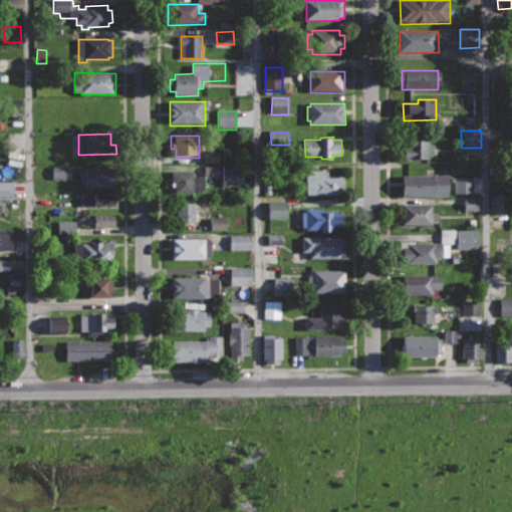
[(429,138),(404,139),(404,161),(430,160),(429,138)]
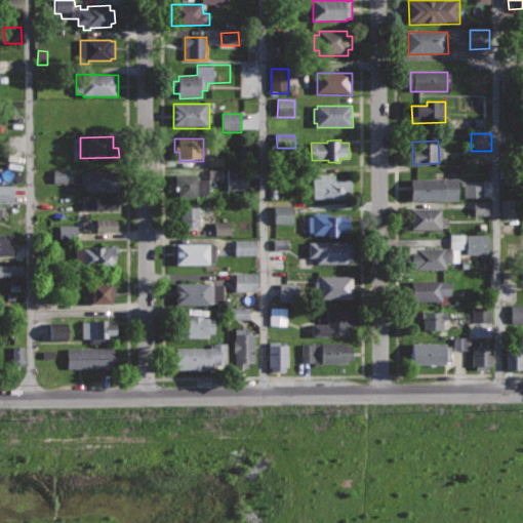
[(225,159),(209,159),(209,167),(225,168),(225,159)]
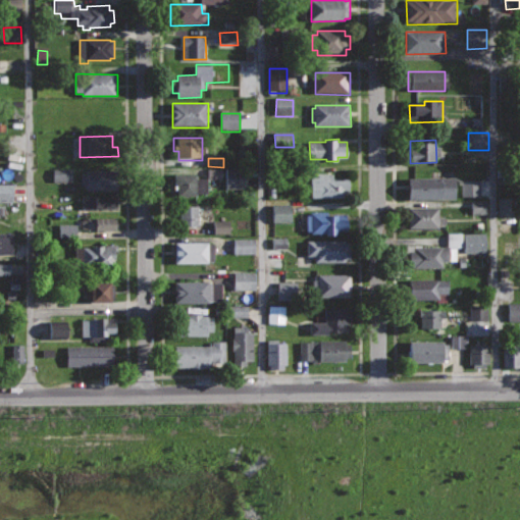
[(225,171),(226,199),(247,199),(246,170),(225,171)]
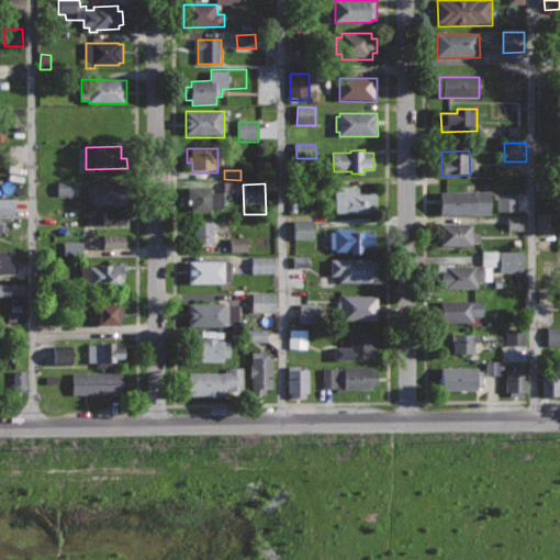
[(78,185),(58,185),(58,198),(78,198),(78,185)]
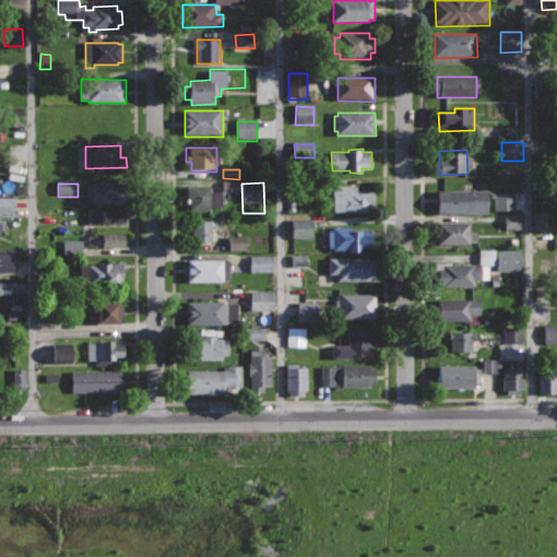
[(130,185),(89,185),(89,200),(95,200),(95,205),(130,205),(130,185)]
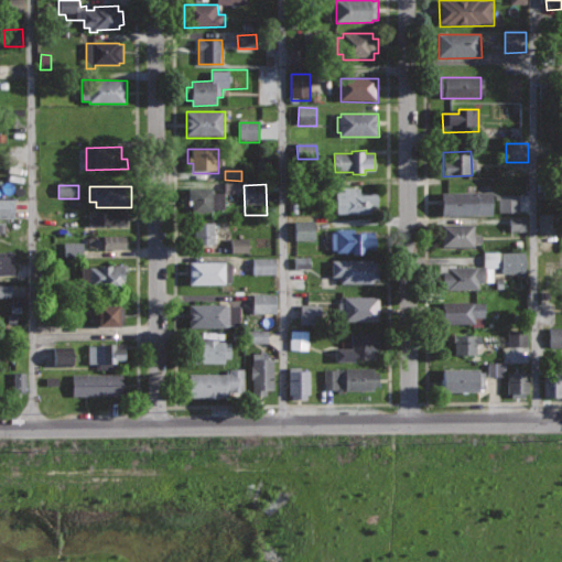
[(363,187),(345,188),(346,192),(337,192),(337,214),(378,214),(378,194),(363,194),(363,187)]
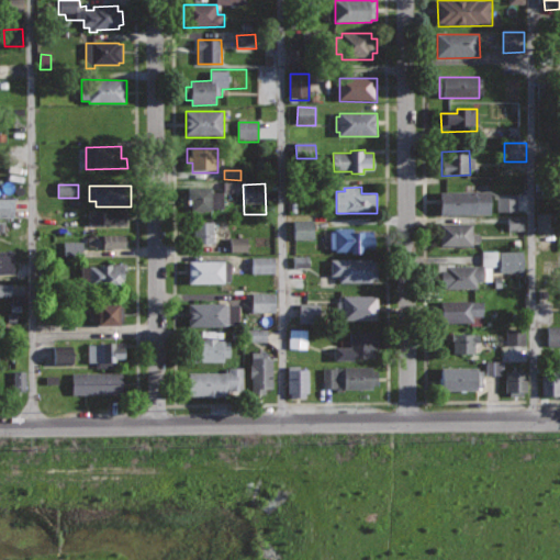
[(213,189),(190,189),(190,200),(193,200),(193,213),(213,213),(213,209),(225,209),(225,192),(213,192),(213,189)]
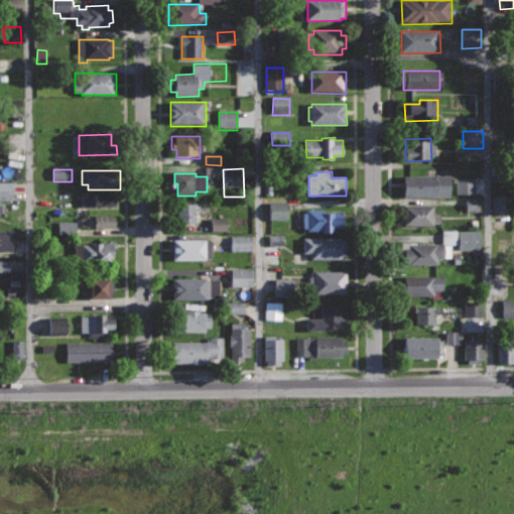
[(452,175),(405,176),(405,198),(452,197),(452,175)]
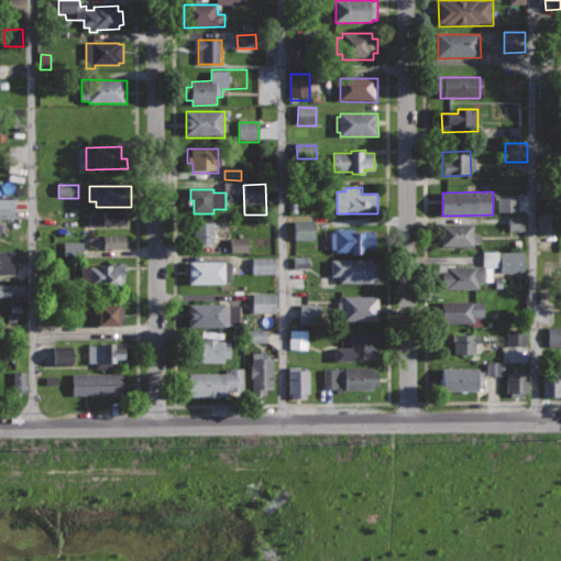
[(518,197),(498,197),(498,215),(518,215),(518,197)]
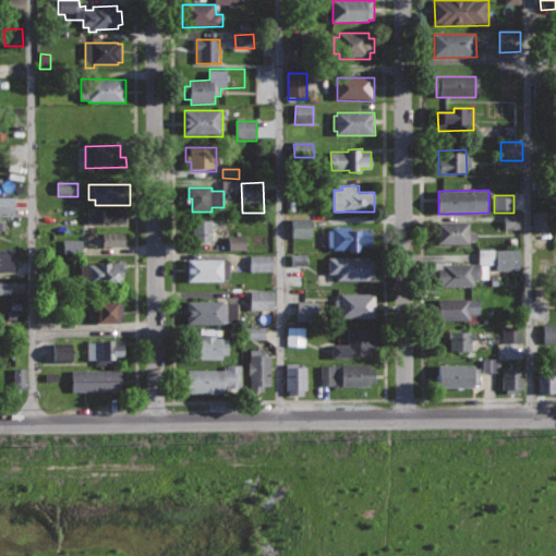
[(0,218),(14,219),(14,200),(0,198),(0,218)]
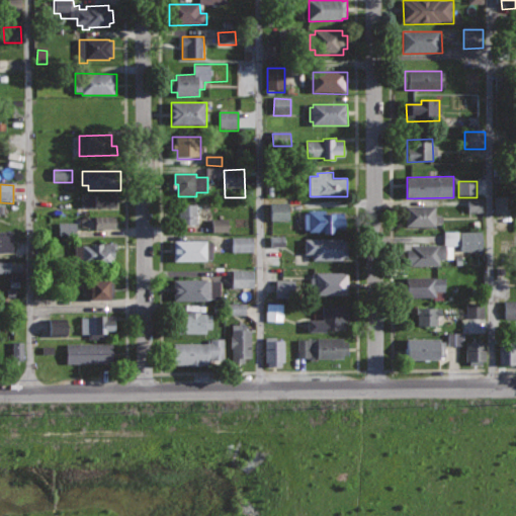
[(118,195),(83,195),(83,208),(118,208),(118,195)]
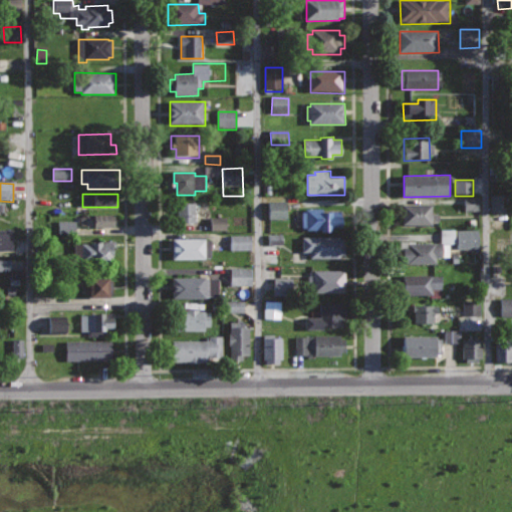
[(505,216),(505,198),(491,198),(492,216),(505,216)]
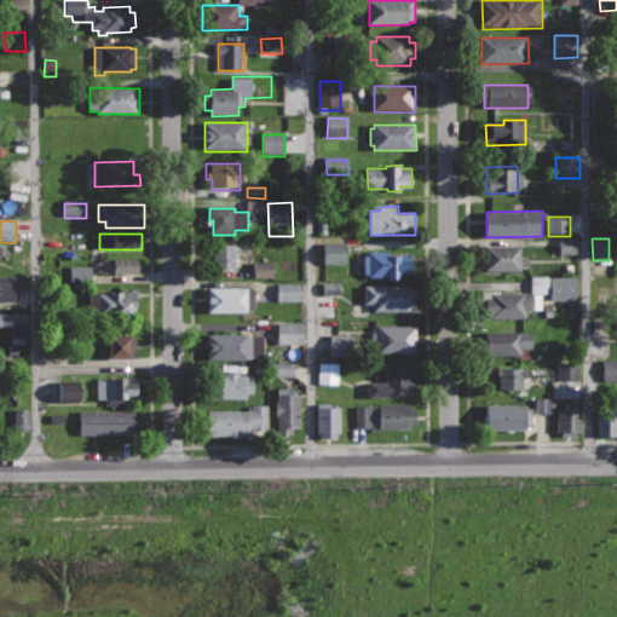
[(578,257),(578,241),(560,241),(560,258),(578,257)]
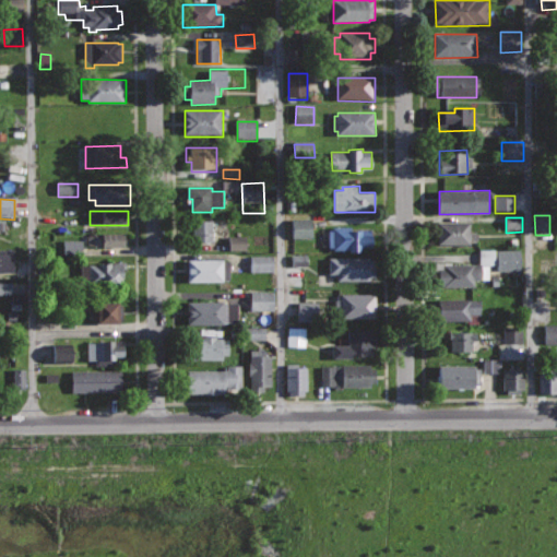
[(214,221),(189,222),(189,243),(214,243),(214,221)]
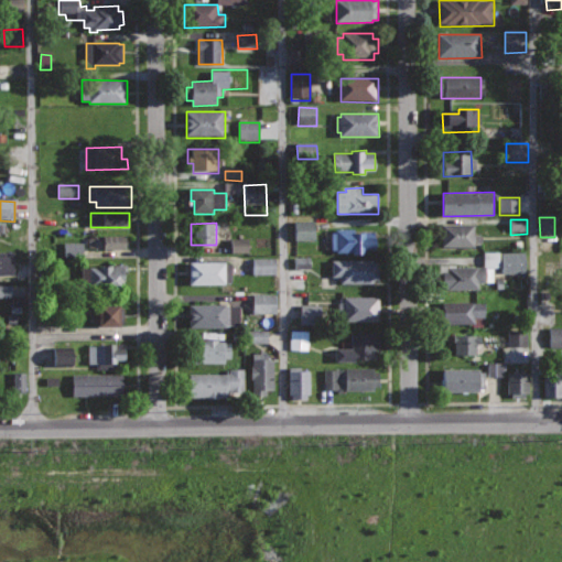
[(314,224),(295,224),(295,244),(314,244),(314,224)]
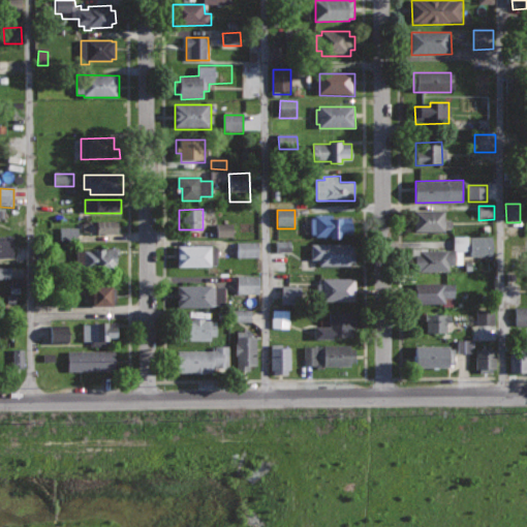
[(445,211),(415,211),(415,233),(446,233),(446,230),(453,230),(453,220),(445,220),(445,211)]
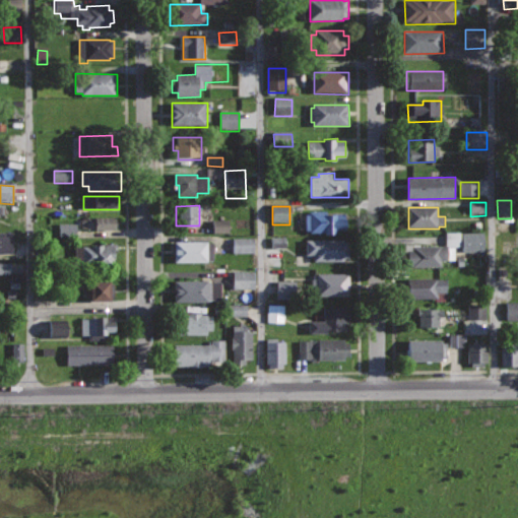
[(346,214),(328,214),(327,211),(310,211),(310,214),(306,214),(307,231),(311,231),(311,234),(325,233),(325,235),(338,235),(338,231),(347,231),(346,214)]
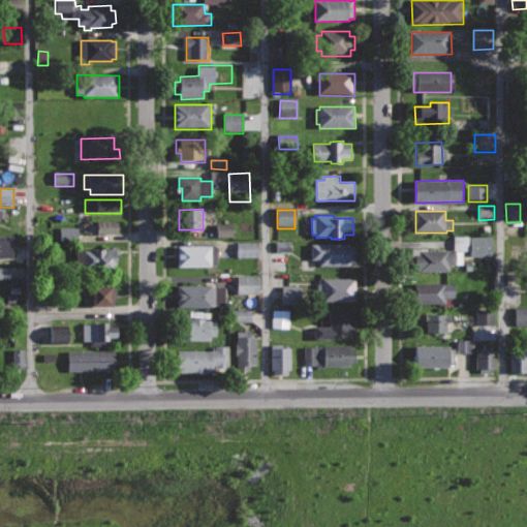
[(120,222),(83,222),(83,235),(120,235),(120,222)]
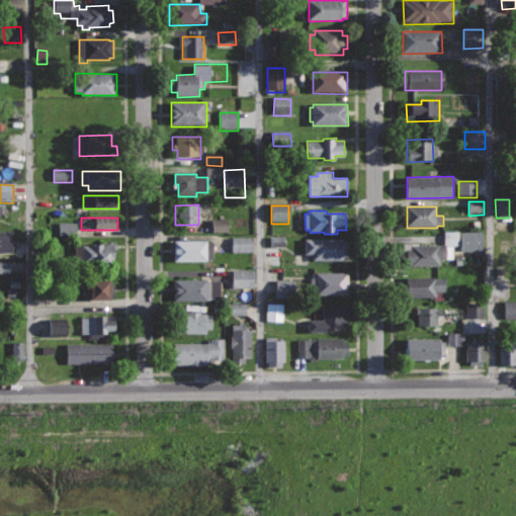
[(228,221),(212,222),(212,235),(228,234),(228,221)]
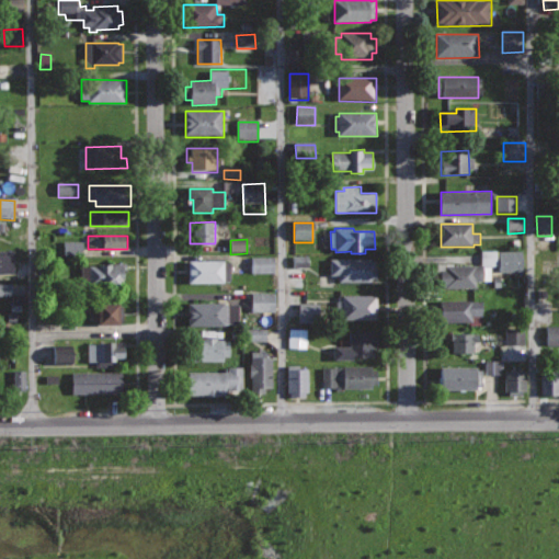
[(82,244),(65,243),(64,255),(82,257),(82,244)]
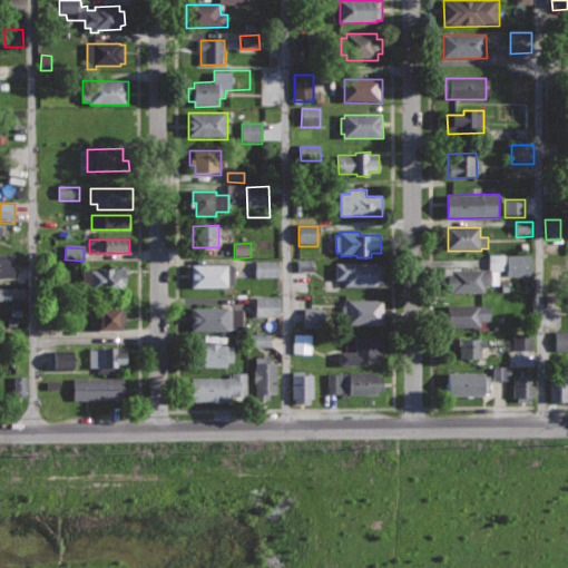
[(490,270),(453,271),(453,276),(448,276),(449,294),(486,293),(486,286),(501,286),(500,271),(507,271),(507,255),(490,255),(490,270)]
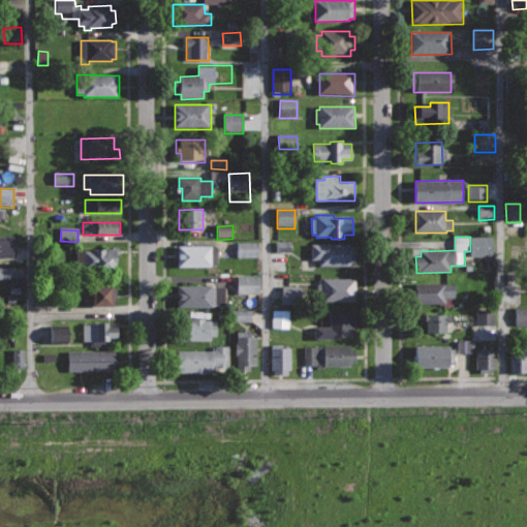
[(0,259),(13,259),(13,239),(0,238),(0,259)]
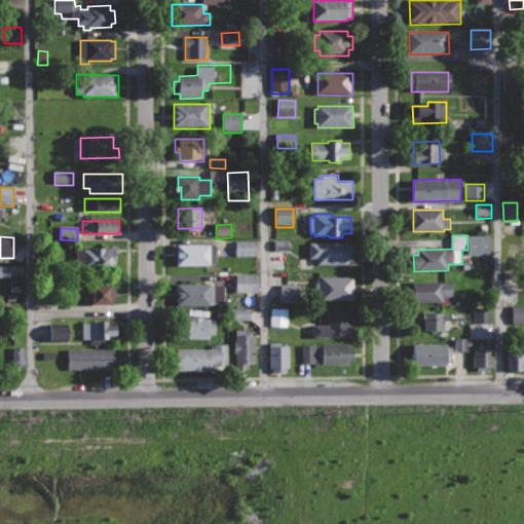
[(489,237),(468,238),(469,257),(490,257),(489,237)]
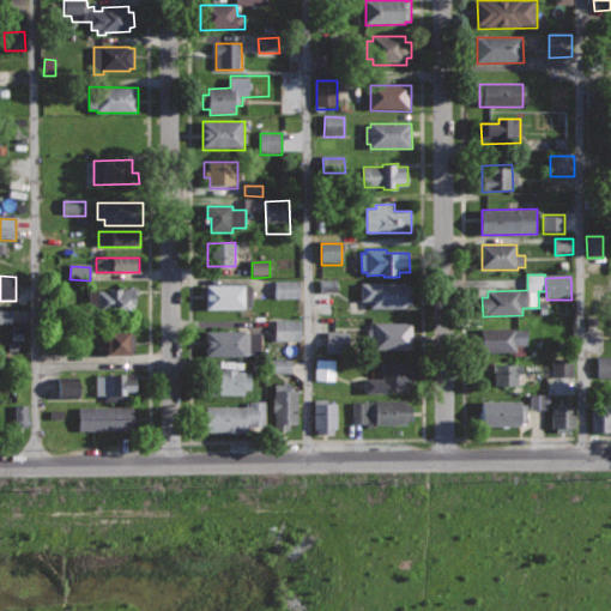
[(300,301),(300,283),(276,284),(276,302),(300,301)]
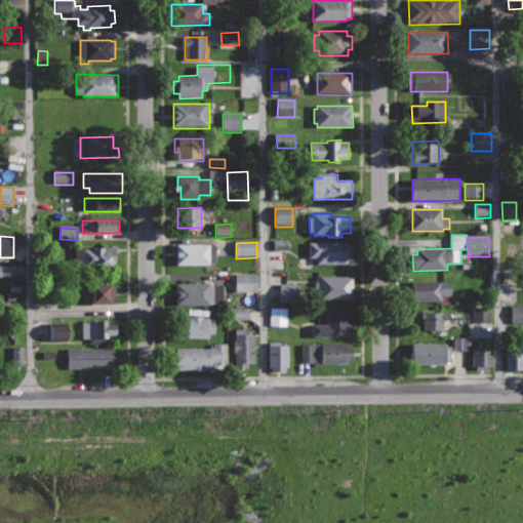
[(288,242),(275,242),(275,252),(288,252),(288,242)]
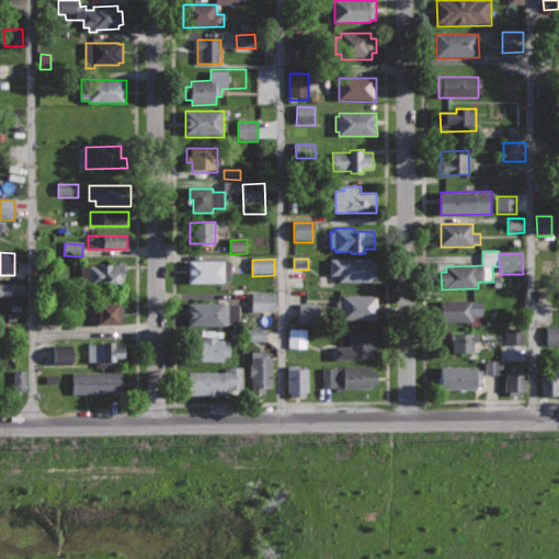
[(374,259),(331,259),(331,275),(340,275),(340,283),(373,283),(373,281),(378,281),(378,261),(374,261),(374,259)]
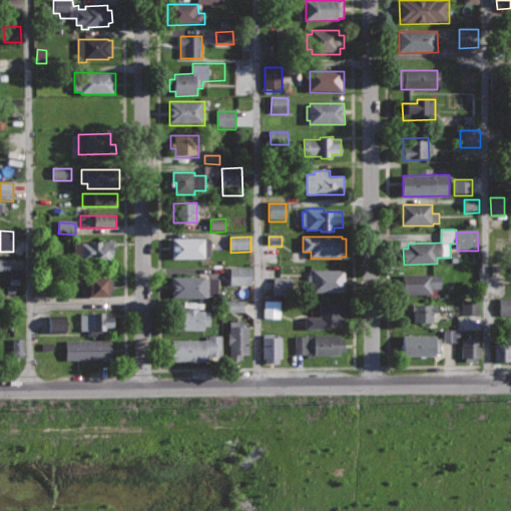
[(206,238),(173,238),(173,260),(206,260),(206,258),(212,258),(212,240),(206,240),(206,238)]
